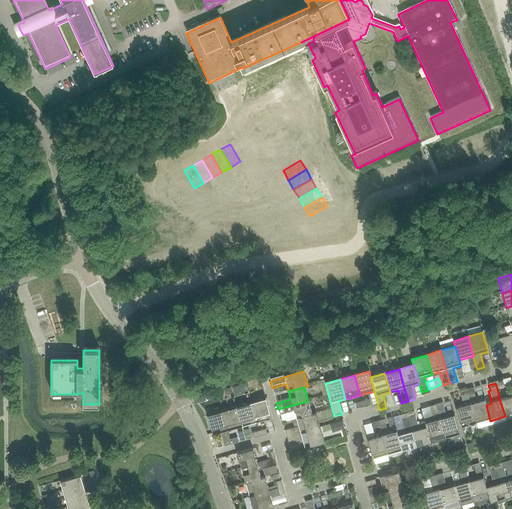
[(470,405),(468,396),(466,391),(459,393),(463,407),(455,409),(461,429),(476,425),(470,405)]
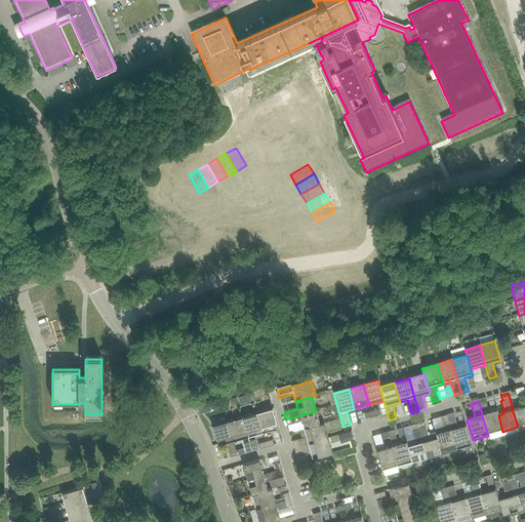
[(524,425),(524,403),(519,405),(520,409),(513,411),(518,427),(524,425)]
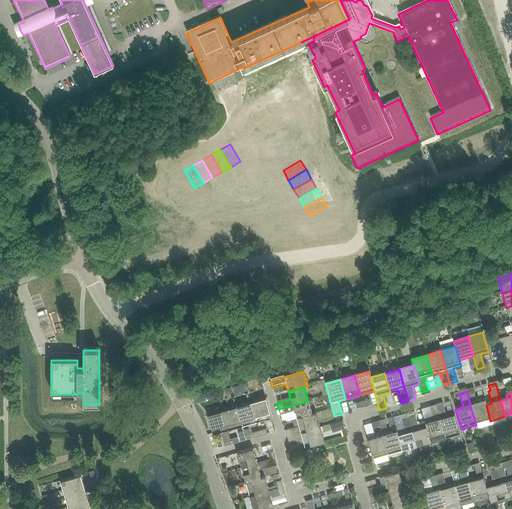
[(256,424),(271,420),(265,400),(250,404),(256,424)]
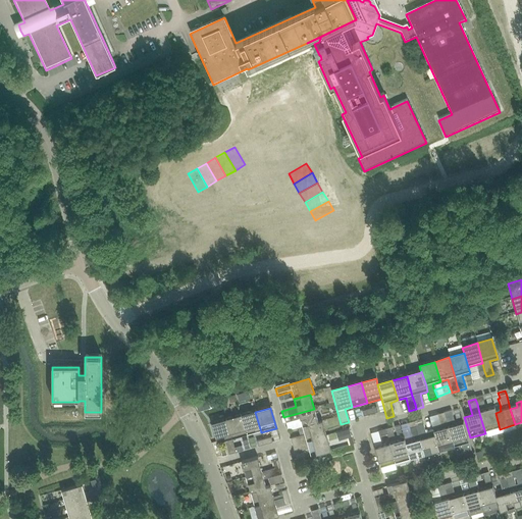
[(500,429),(496,413),(494,408),(479,413),(485,433),(500,429)]
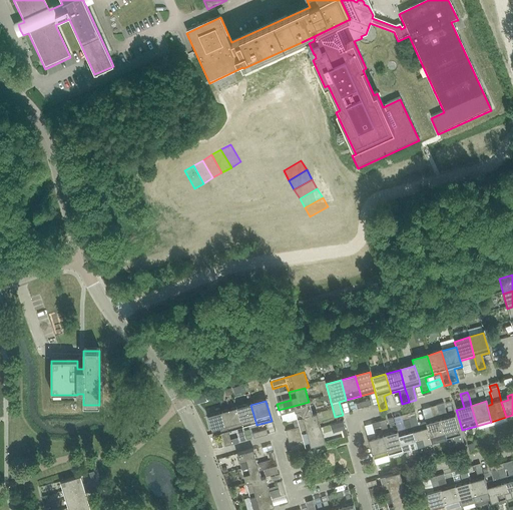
[(297,421),(313,416),(309,402),(279,410),(281,417),(295,413),(297,421)]
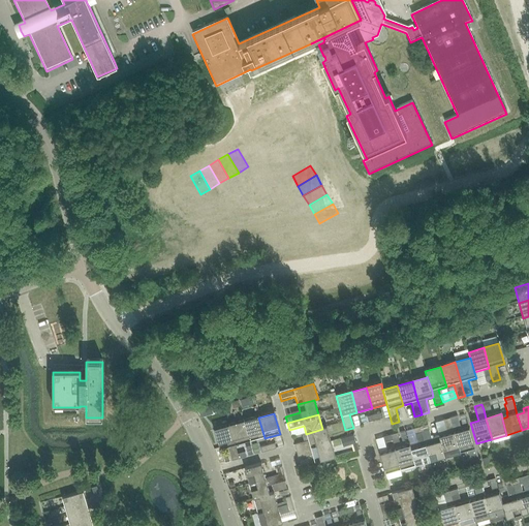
[(250,442),(265,438),(258,418),(244,422),(250,442)]
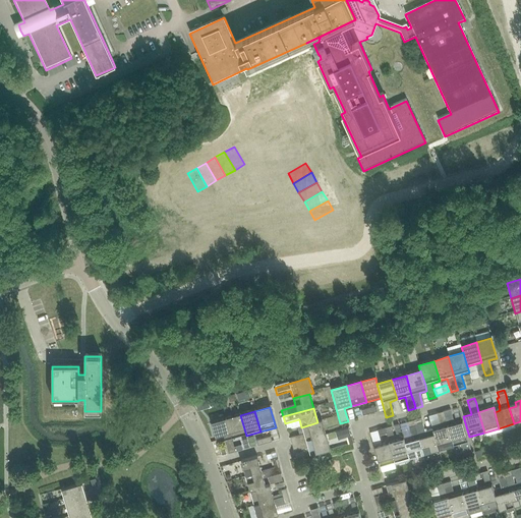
[(454,425),(452,416),(450,411),(443,413),(445,418),(448,427),(453,448),(468,443),(462,423),(454,425)]
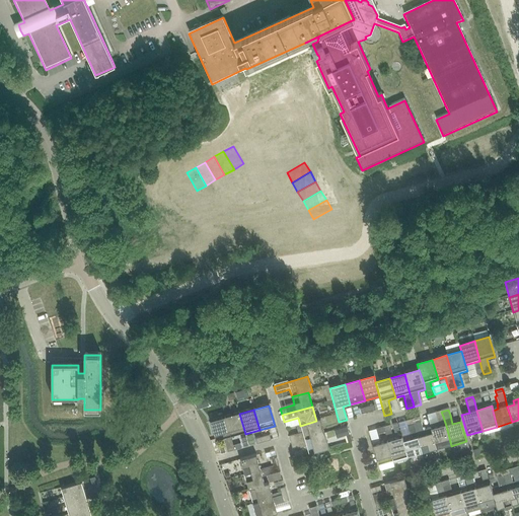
[(446,426),(443,417),(441,412),(434,414),(438,428),(431,430),(437,450),(451,446),(446,426)]
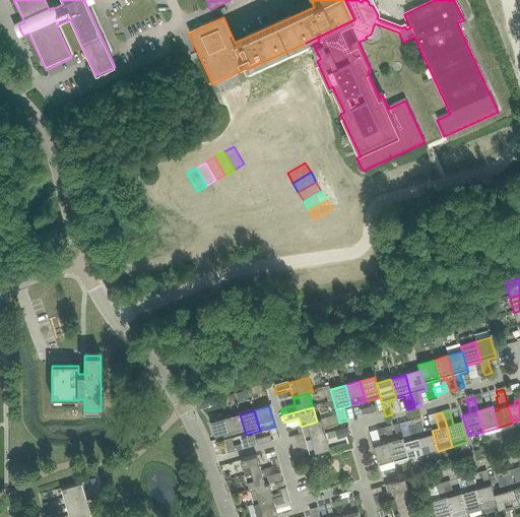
[(231,439),(246,435),(240,414),(224,418),(231,439)]
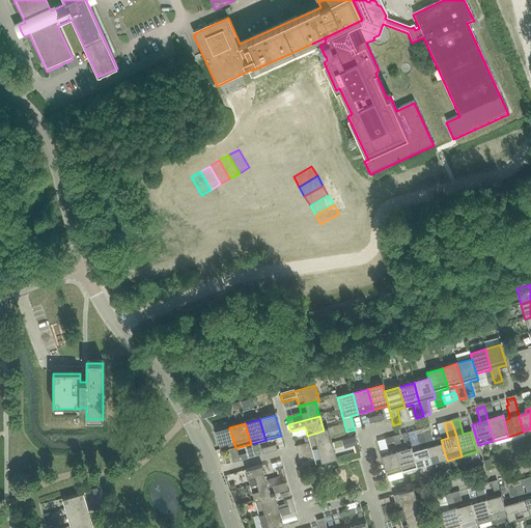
[(240,463),(239,457),(235,448),(229,427),(215,433),(221,452),(228,450),(232,465),(240,463)]
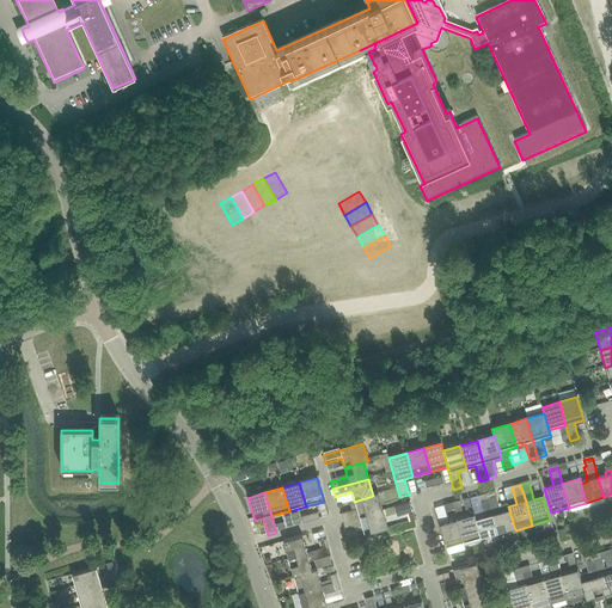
[(508,507),(499,509),(494,492),(487,495),(488,501),(491,516),(497,535),(515,530),(508,507)]
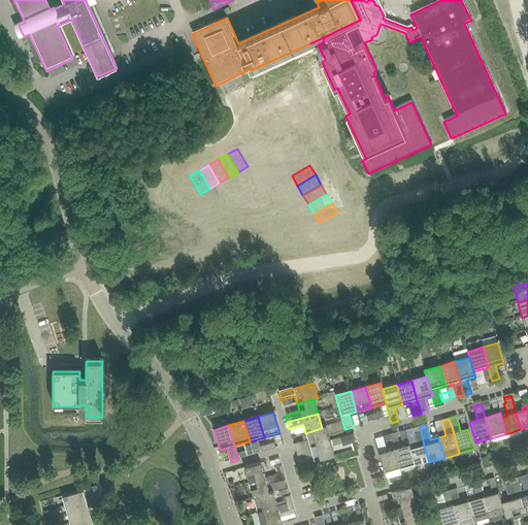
[(296,452),(330,443),(326,427),(322,428),(305,433),(307,441),(294,445),(296,452)]
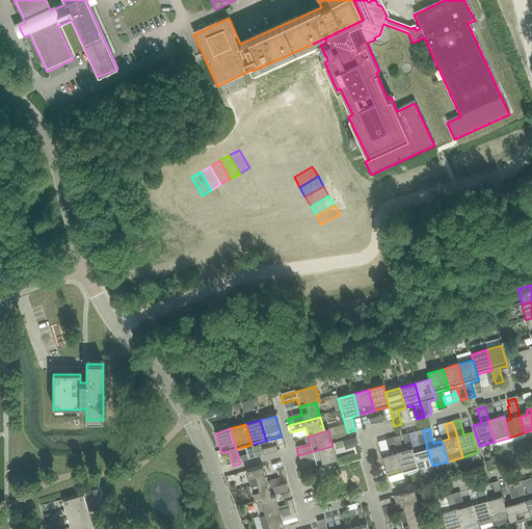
[(316,467),(337,460),(333,446),(298,455),(300,463),(314,458),(316,467)]
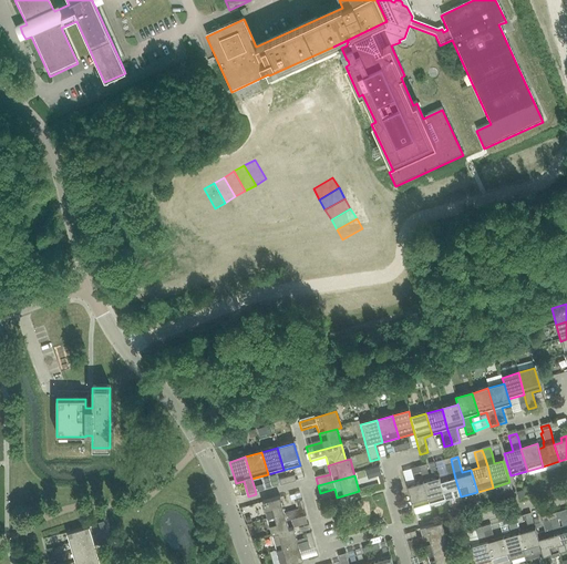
[(440,483),(441,483),(439,479),(423,483),(430,505),(445,501),(440,483)]
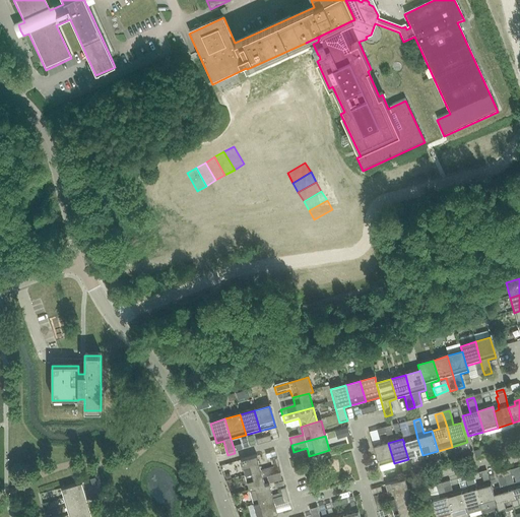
[(408,459),(423,455),(417,439),(404,443),(403,443),(408,459)]
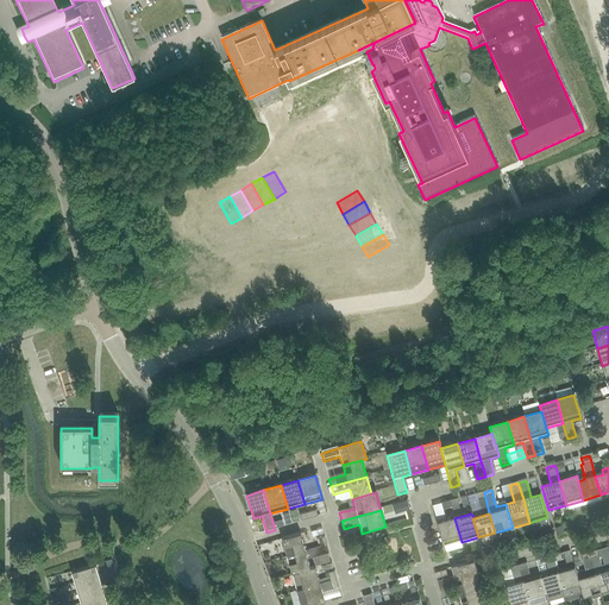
[(444,547),(462,542),(454,518),(437,523),(444,547)]
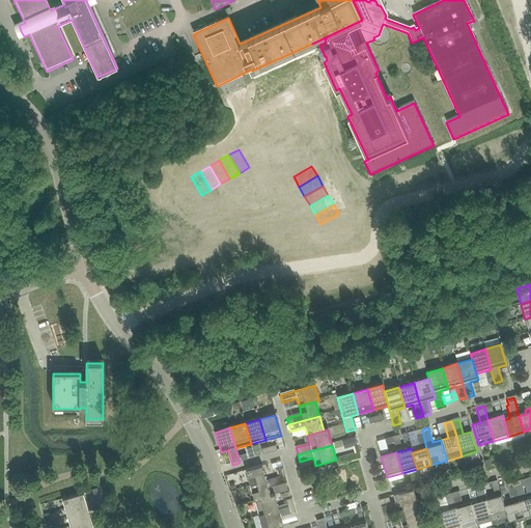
[(267,481),(262,468),(261,467),(246,472),(250,487),(267,481)]
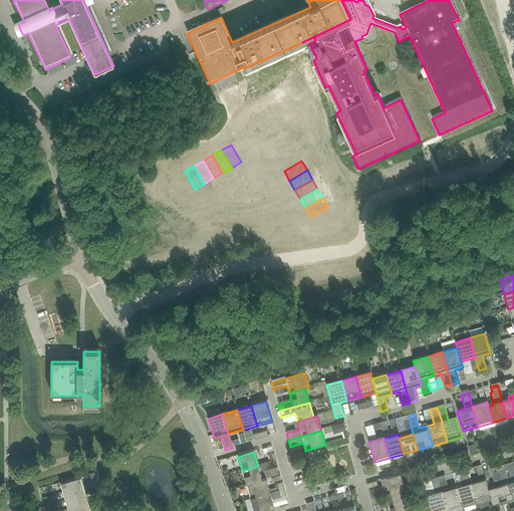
[(260,474),(277,469),(275,462),(270,463),(258,466),(242,471),(246,486),(262,481),(260,474)]
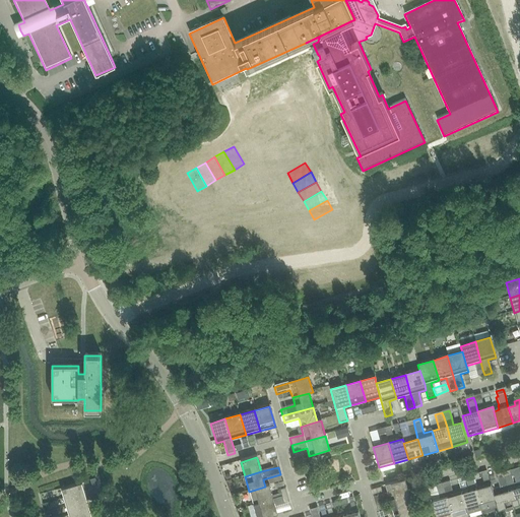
[(519,488),(515,490),(510,471),(503,473),(513,508),(519,505),(519,488)]
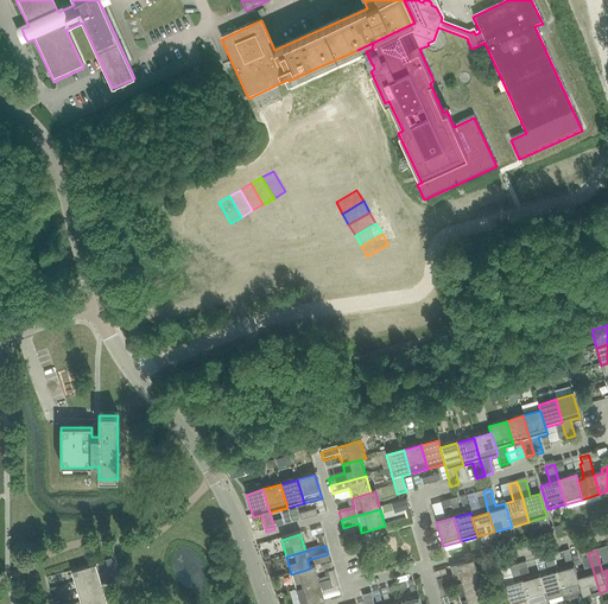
[(582,598),(600,593),(588,553),(580,555),(586,577),(577,579),(581,591),(580,591),(582,598)]
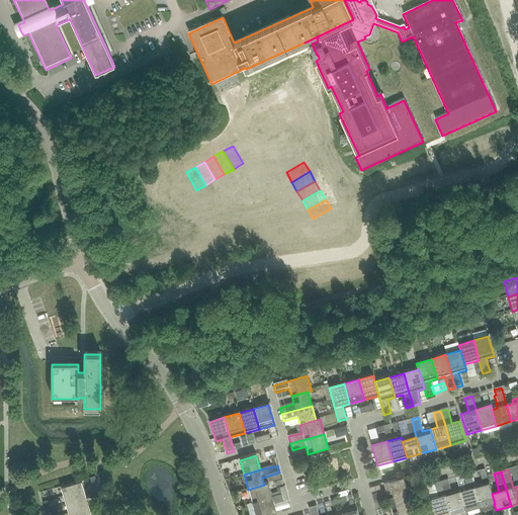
[(459,492),(465,512),(480,508),(473,488),(471,479),(471,480),(470,475),(463,477),(464,482),(466,490),(459,492)]
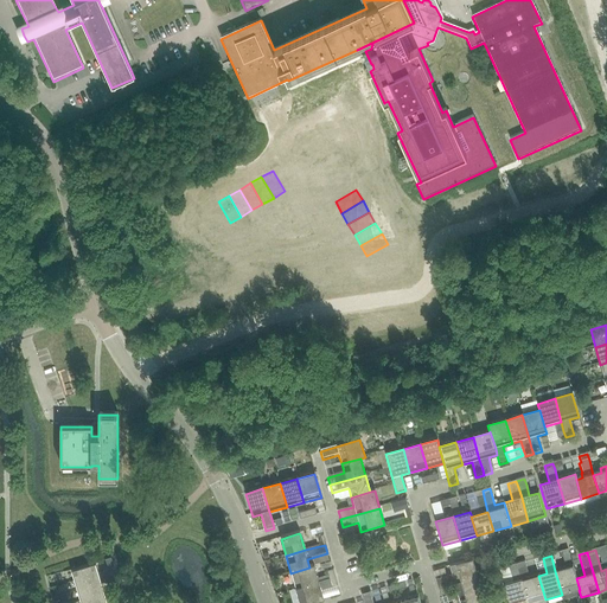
[(478,578),(473,560),(449,568),(452,576),(435,581),(438,589),(443,588),(454,584),(478,578)]
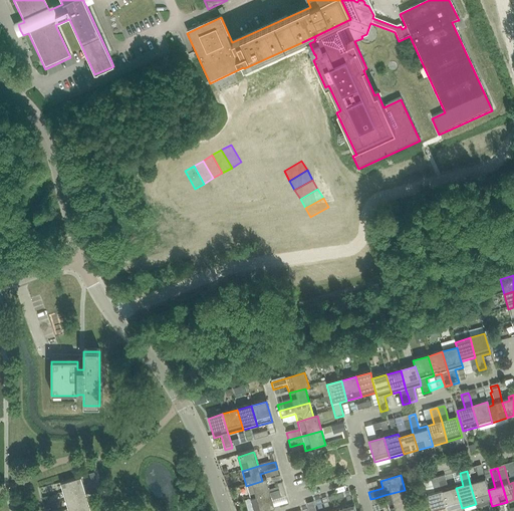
[(83,488),(80,480),(80,479),(61,485),(63,494),(83,488)]
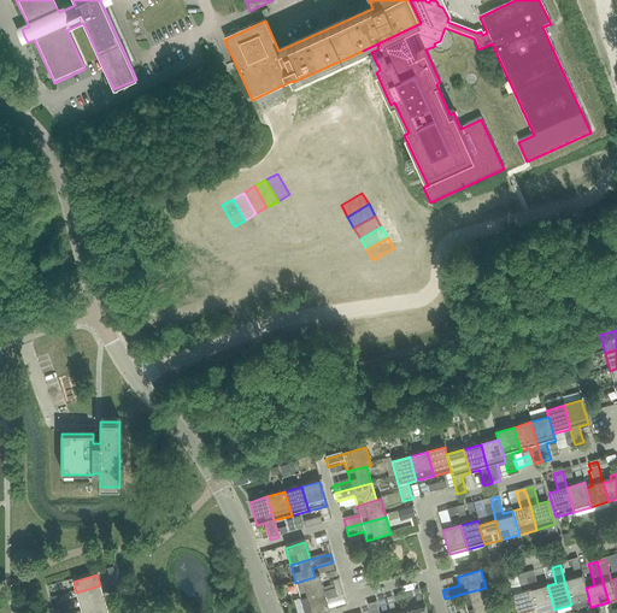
[(530,590),(527,581),(524,575),(517,577),(521,593),(512,595),(516,612),(535,612),(530,590)]
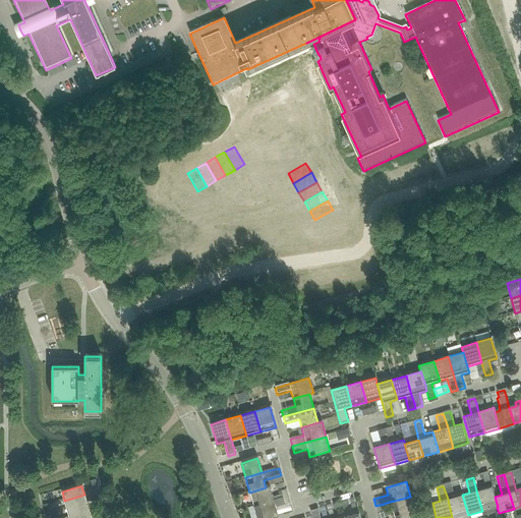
[(253,507),(274,501),(270,486),(266,487),(249,493),(253,507)]
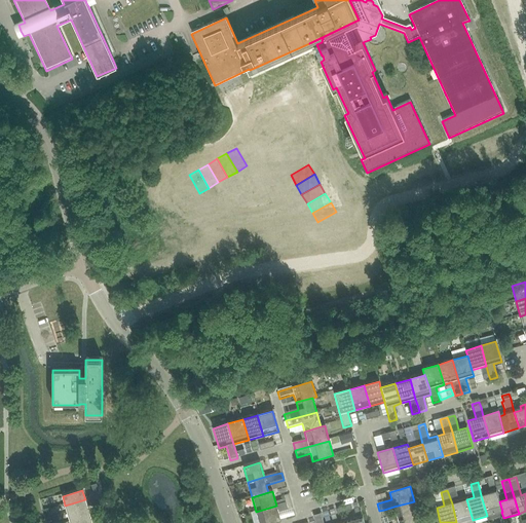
[(502,512),(499,501),(496,491),(481,495),(487,516),(501,512),(502,512)]
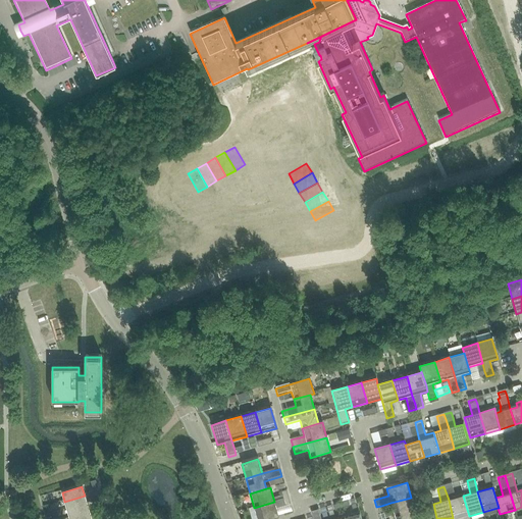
[(67,510),(87,504),(85,496),(64,502),(67,510)]
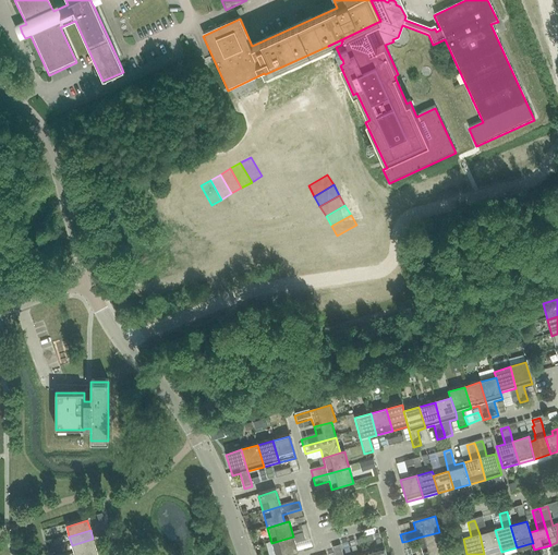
[(493,554),(501,552),(495,530),(480,534),(484,554),(493,554)]
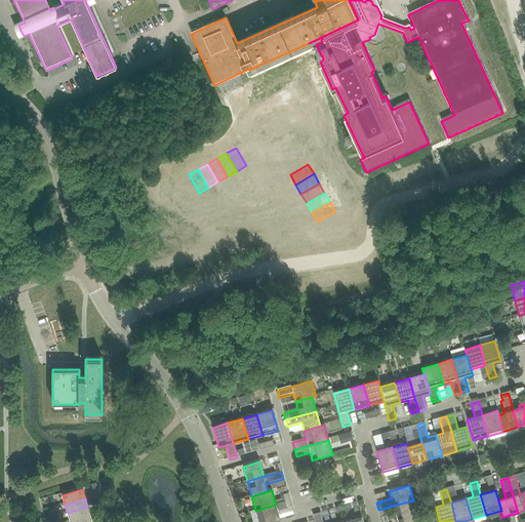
[(250,499),(242,500),(244,511),(251,510),(250,499)]
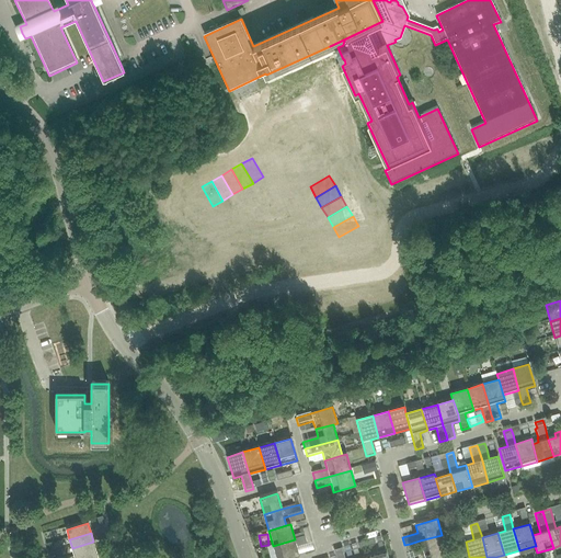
[(424,557),(442,553),(446,550),(442,535),(420,541),(424,557)]
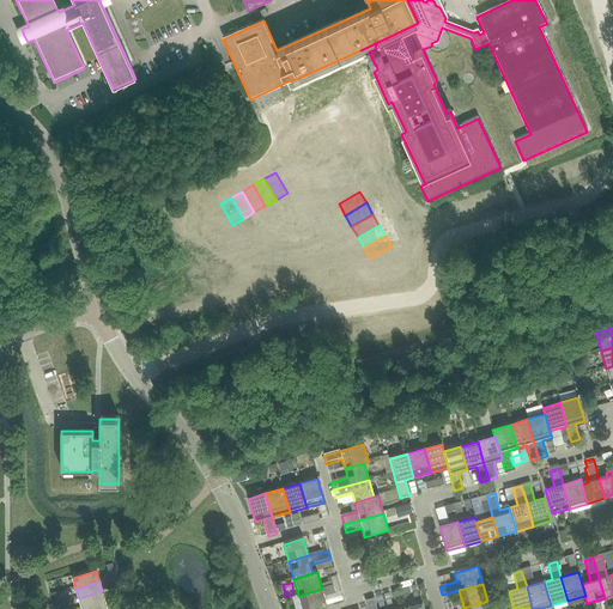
[(322,608),(327,607),(325,597),(335,595),(333,586),(298,596),(302,608),(322,608)]
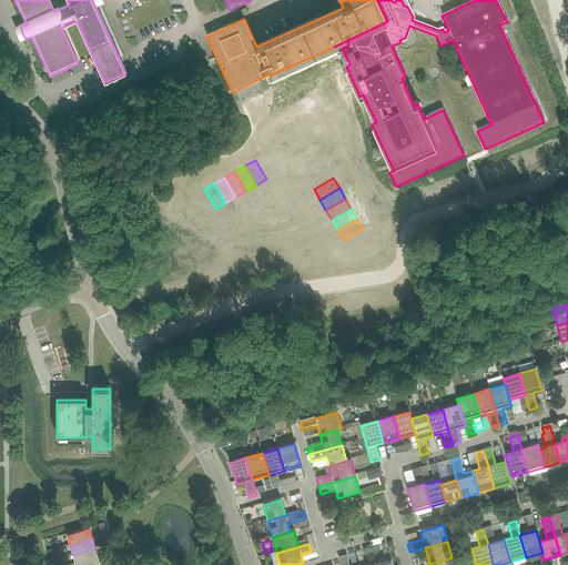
[(79,564),(98,558),(94,548),(73,555),(75,564),(79,564)]
